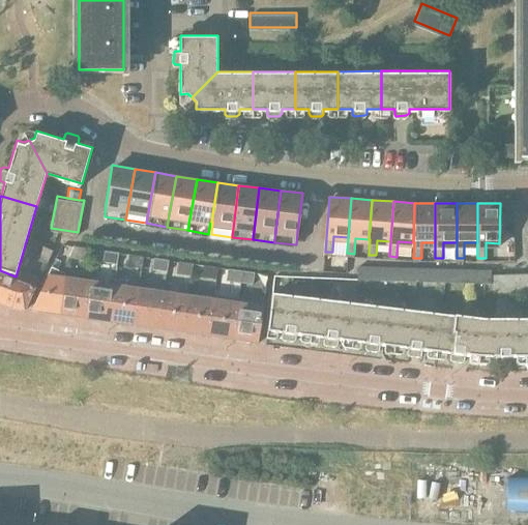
[(514,204),(505,203),(505,216),(515,216),(514,204)]
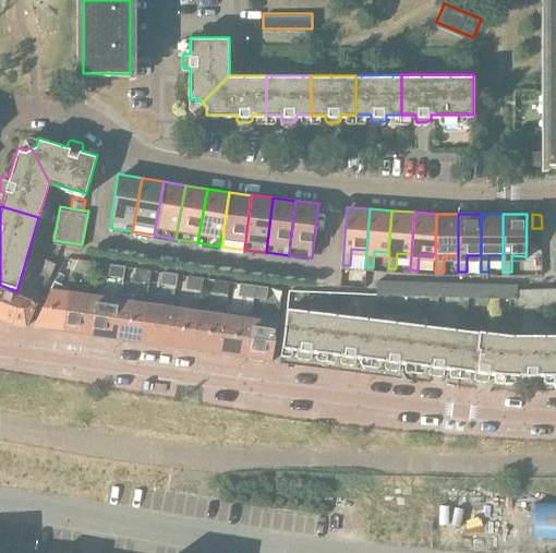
[(79,255),(74,266),(91,268),(92,257),(79,255)]
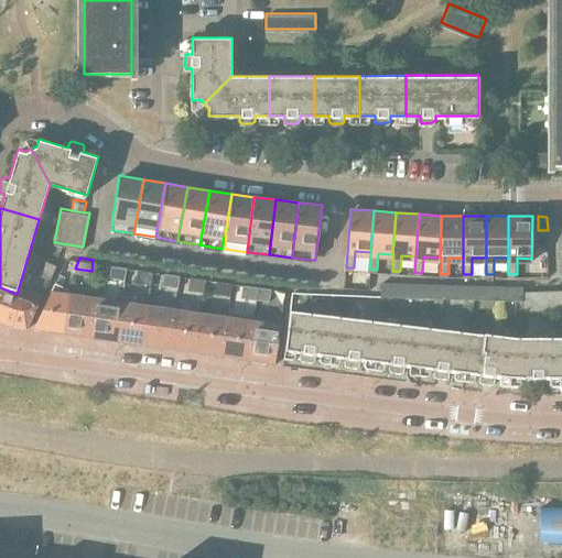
[(51,276),(56,264),(47,260),(41,273),(51,276)]
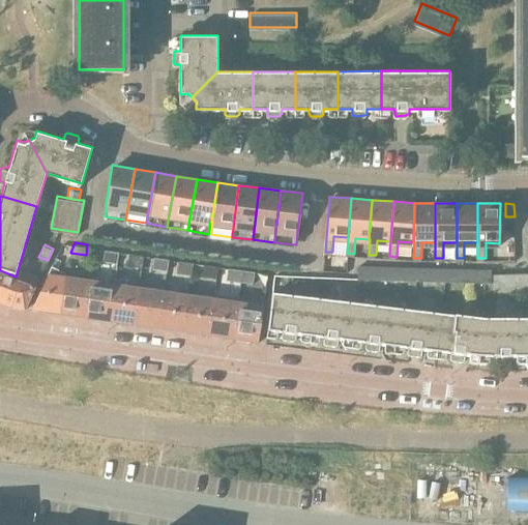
[(120,250),(106,246),(104,258),(118,260),(120,250)]
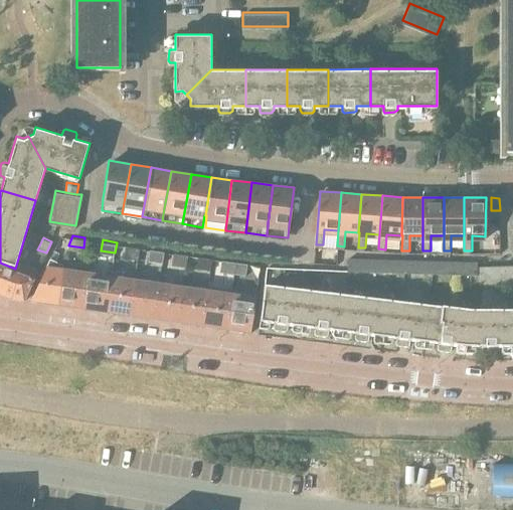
[(125,253),(139,257),(141,245),(127,243),(125,253)]
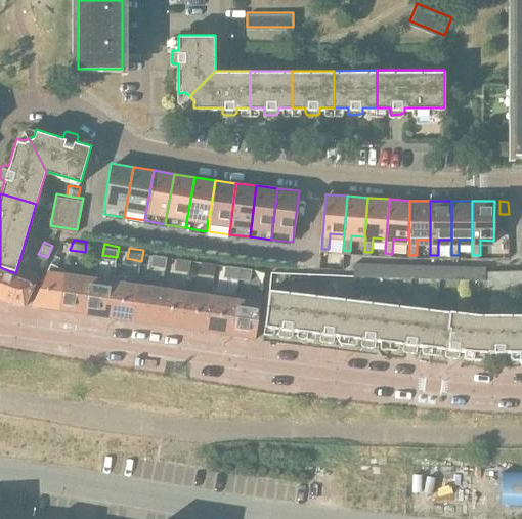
[(168,254),(154,252),(151,262),(166,264),(168,254)]
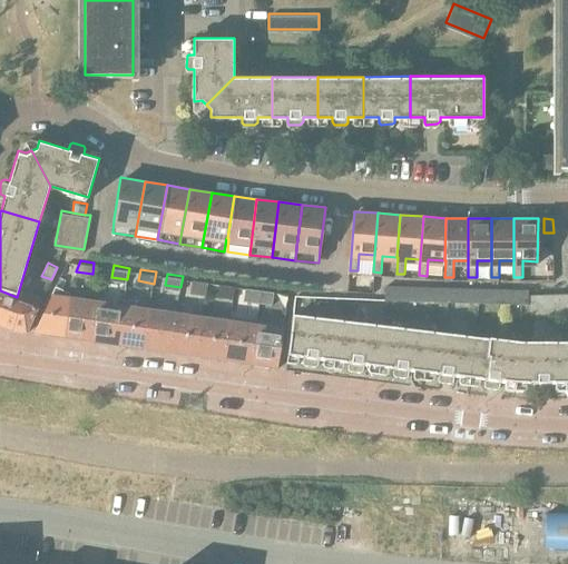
[(208,279),(194,277),(192,289),(207,292),(208,279)]
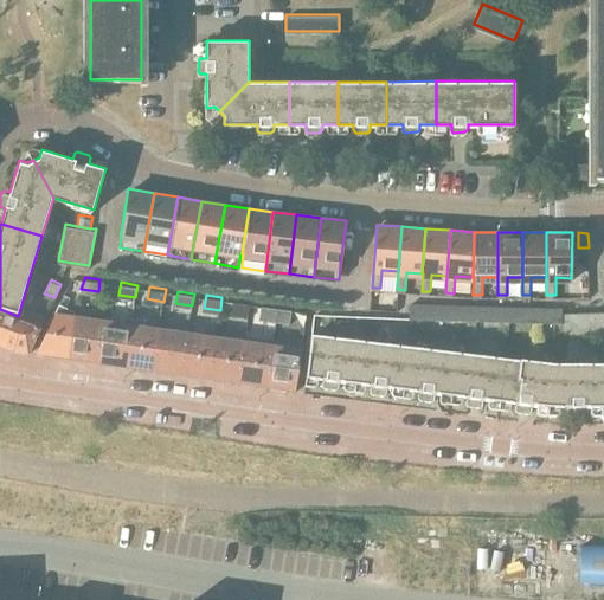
[(251,302),(235,300),(232,311),(250,314),(251,302)]
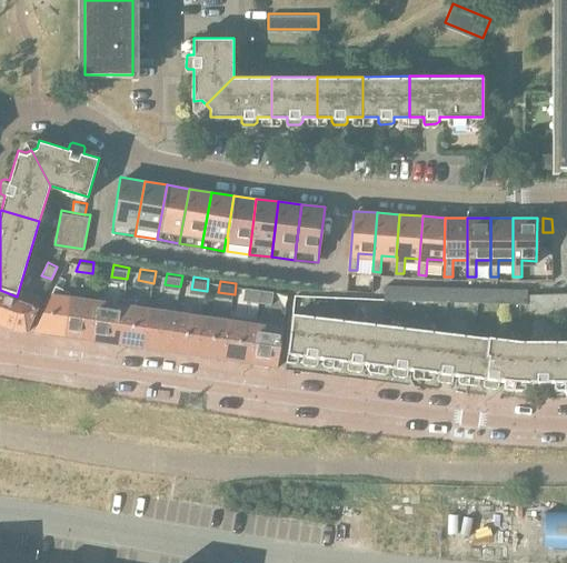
[(57,282),(36,329),(65,333),(70,294),(70,291),(58,284),(58,283),(57,282)]
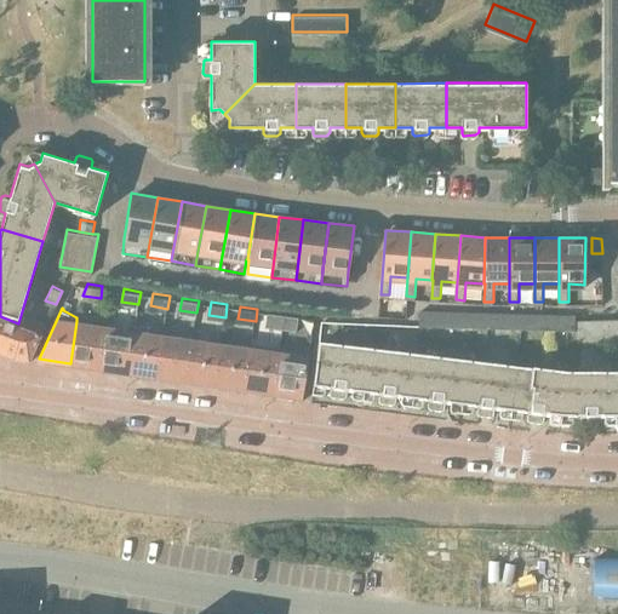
[(419,308),(419,323),(576,328),(576,319),(576,313),(419,308)]
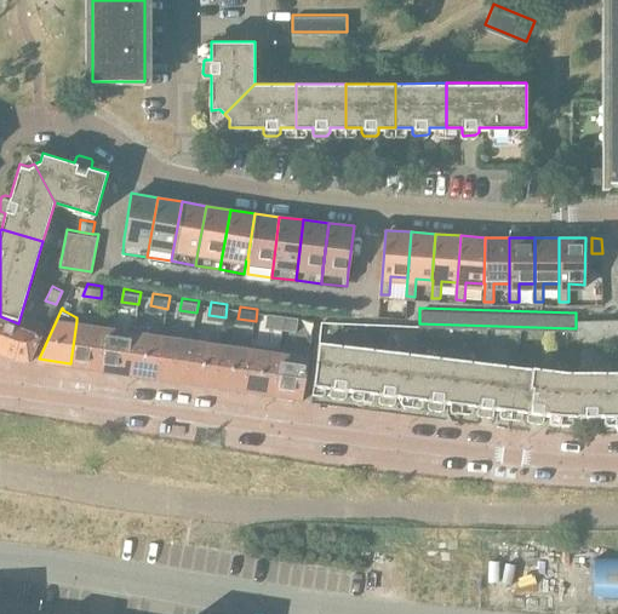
[(286,313),(269,310),(267,323),(284,326),(286,313)]
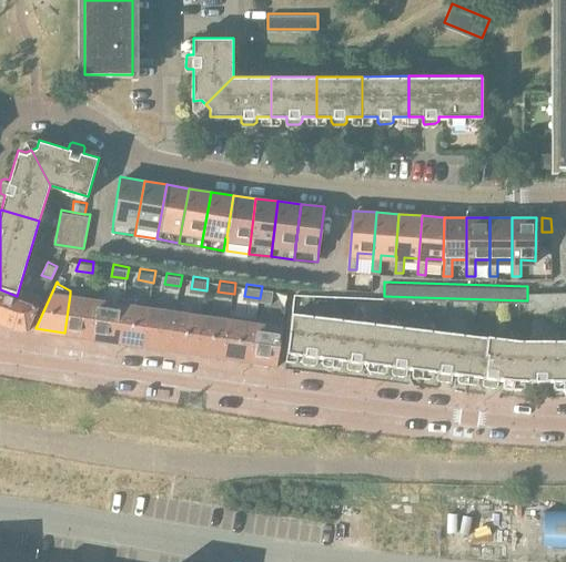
[(262,286),(260,298),(272,300),(273,288),(262,286)]
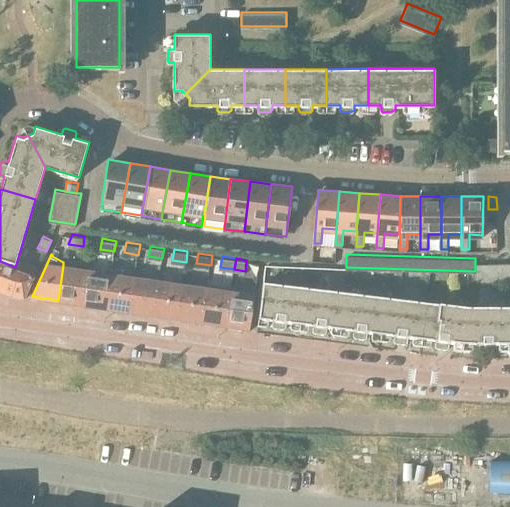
[(35,275),(15,267),(0,261),(0,288),(13,294),(25,295),(35,275)]
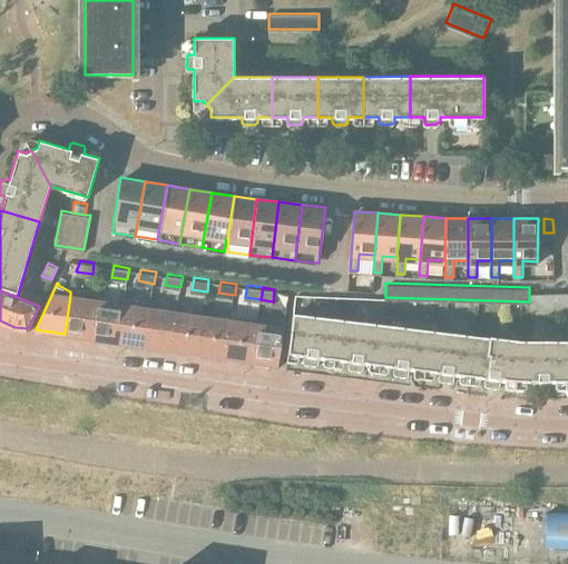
[(567,290),(529,293),(530,312),(567,309),(567,290)]
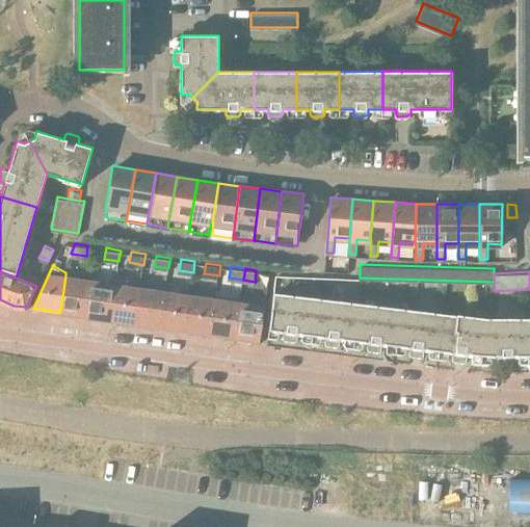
[(91,280),(65,275),(60,312),(86,316),(91,280)]
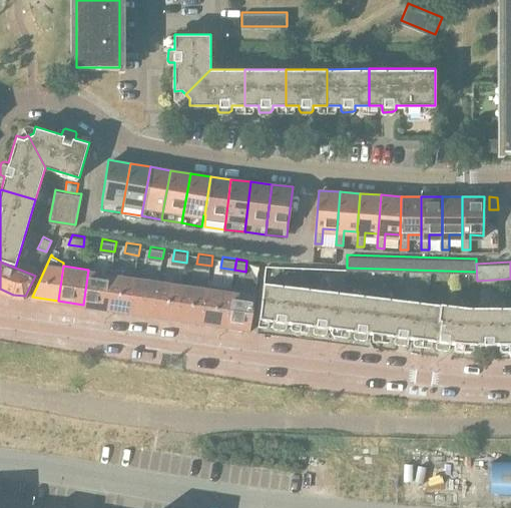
[(106,308),(111,273),(88,270),(83,305),(106,308)]
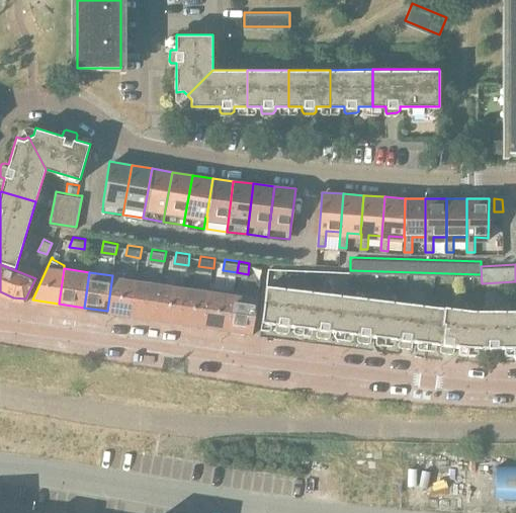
[(137,279),(112,275),(107,311),(132,314),(137,279)]
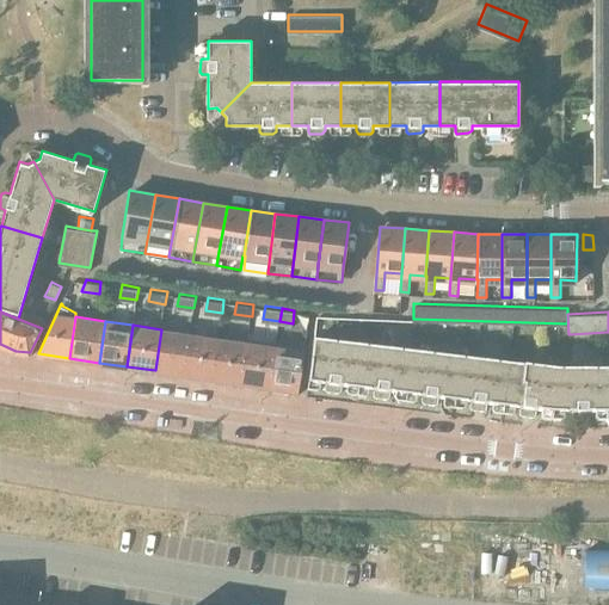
[(185,375),(191,333),(161,329),(155,370),(185,375)]
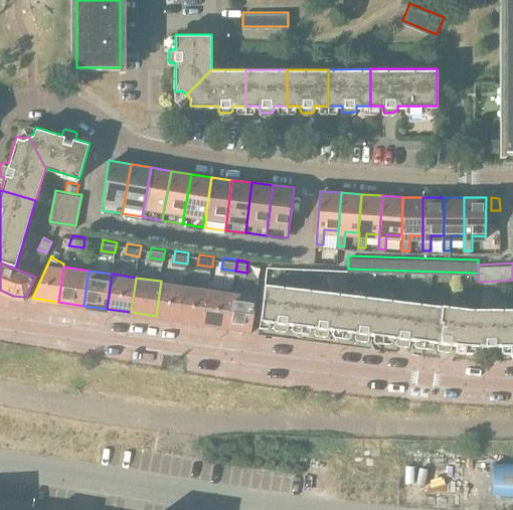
[(184,285),(161,281),(156,316),(179,319),(184,285)]
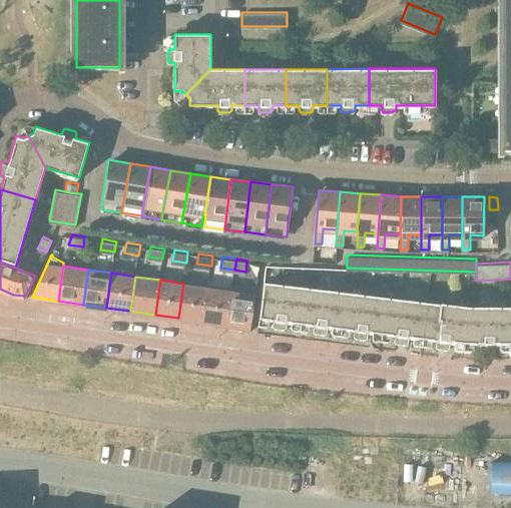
[(305,287),(264,282),(260,317),(274,319),(273,324),(275,326),(284,327),(287,325),(287,321),(301,323),(305,287)]
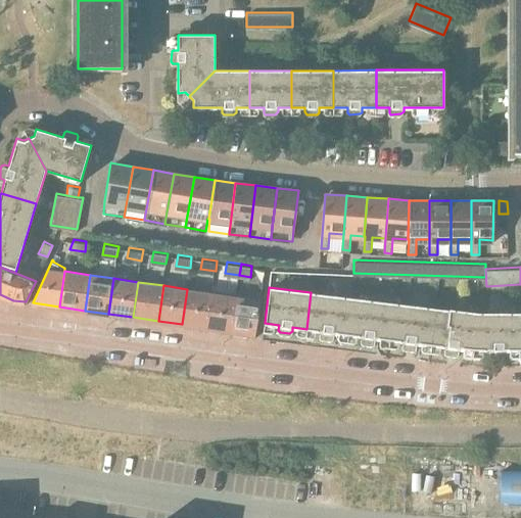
[(207,328),(212,292),(187,289),(182,324),(207,328)]
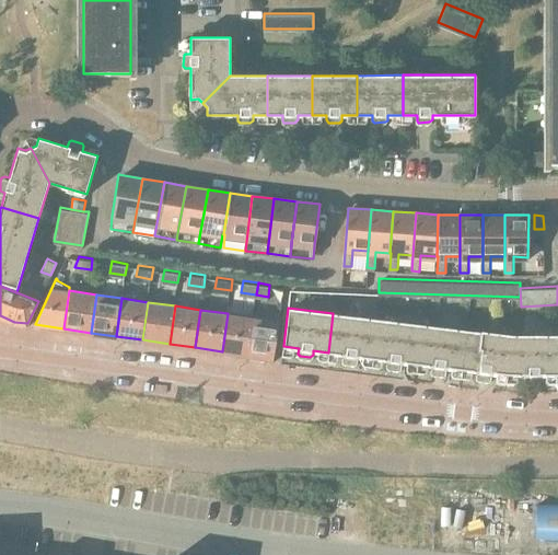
[(253,318),(228,313),(222,351),(247,355),(253,318)]
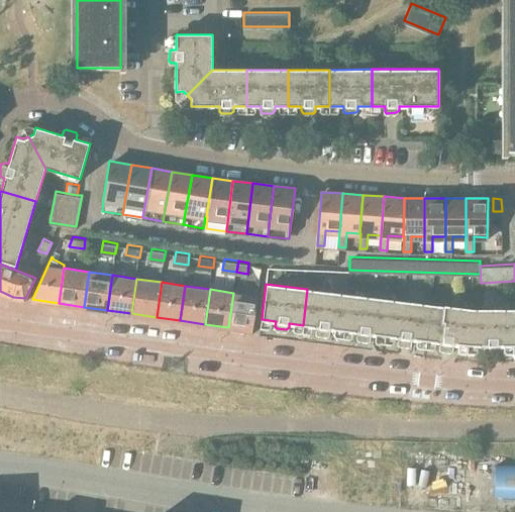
[(343,330),(348,294),(307,289),(303,325),(316,326),(316,330),(318,333),(327,334),(329,333),(330,328),(343,330)]
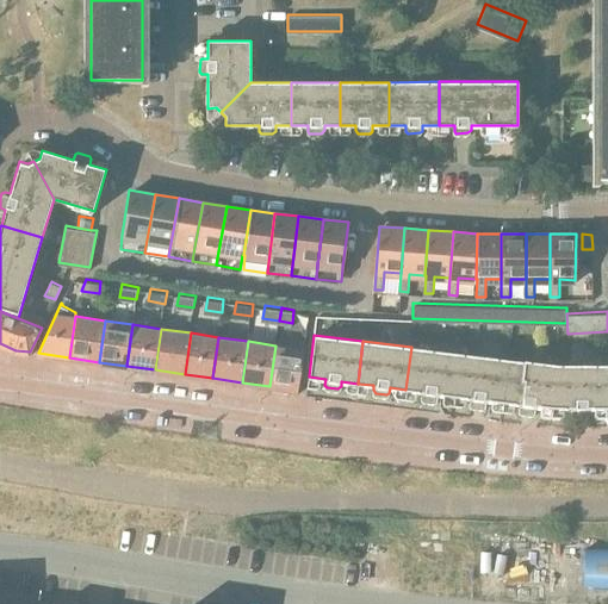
[(270,386),(298,391),(304,349),(275,346),(270,386)]
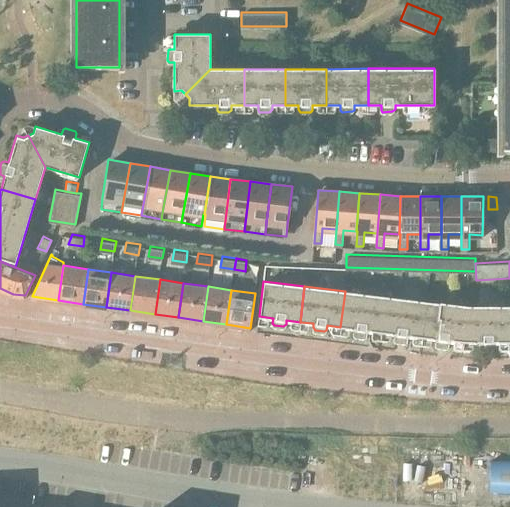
[(381,332),(385,296),(345,291),(340,327),(354,328),(353,333),(355,335),(365,337),(367,335),(367,330),(381,332)]
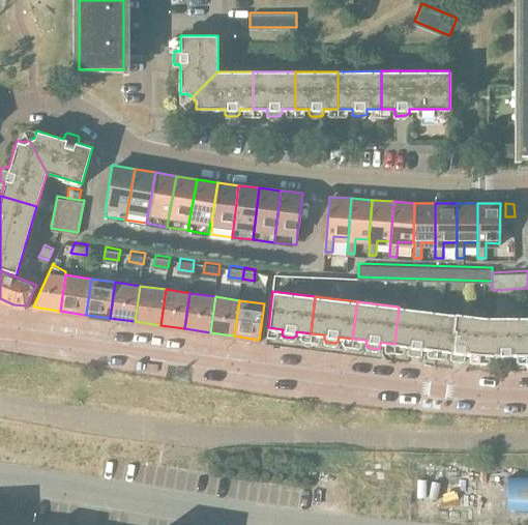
[(407,350),(409,352),(419,353),(421,352),(422,347),(436,349),(441,312),(399,307),(394,344),(408,345),(407,350)]
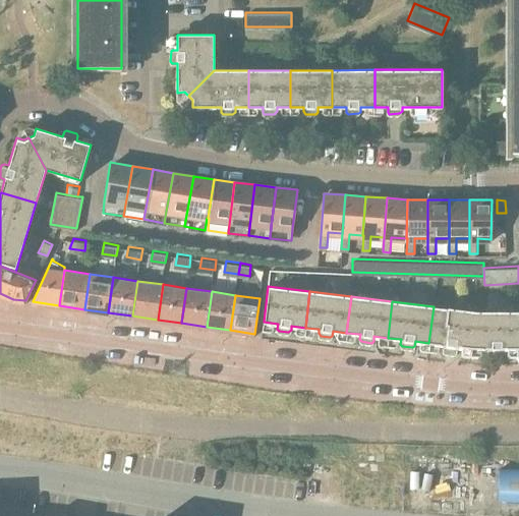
[(445,352),(454,353),(457,351),(457,346),(470,348),(472,348),(475,311),(434,306),(428,343),(443,344),(442,349),(445,352)]
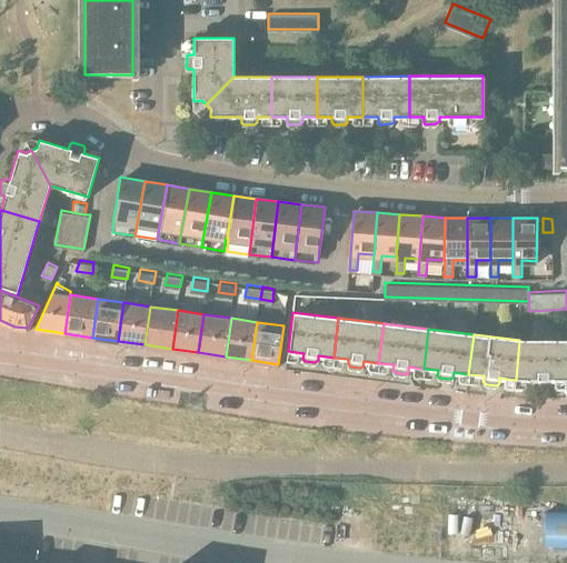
[(534,385),(536,388),(537,388),(547,388),(549,385),(549,380),(564,380),(565,340),(519,340),(516,380),(534,380),(534,385)]
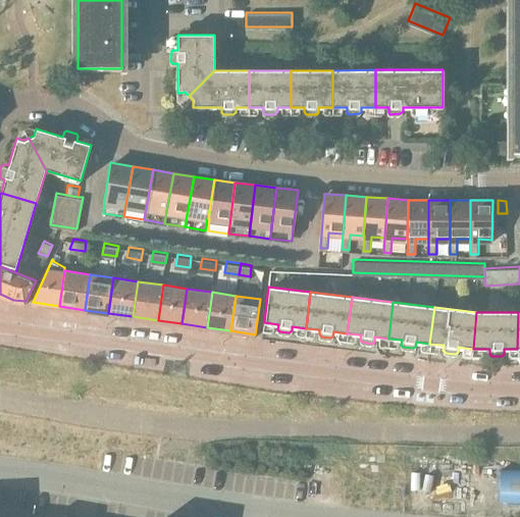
[(414,449),(411,503),(435,505),(438,450),(414,449)]
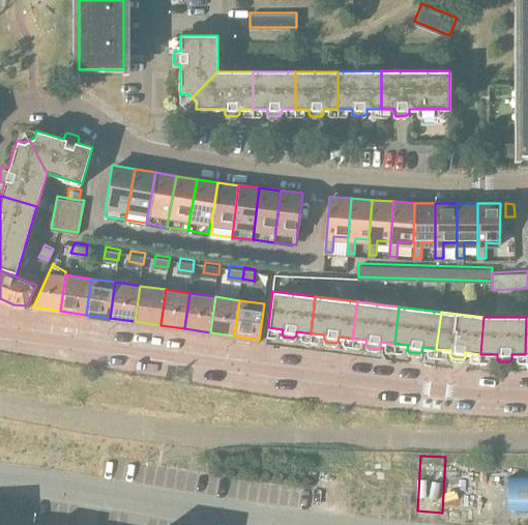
[(527,474),(508,474),(507,506),(527,506),(527,474)]
